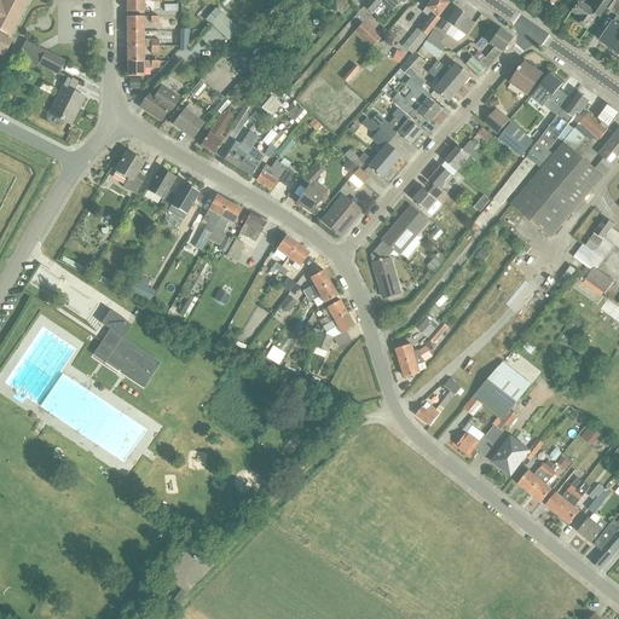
[(10,41),(29,0),(0,0),(0,56),(5,58),(12,42),(10,41)]
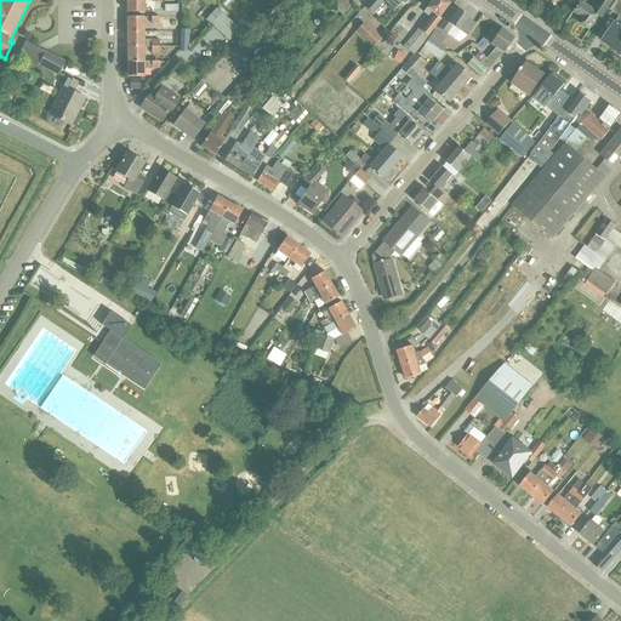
[(159,0),(126,0),(127,12),(144,12),(144,3),(159,1),(159,0)]
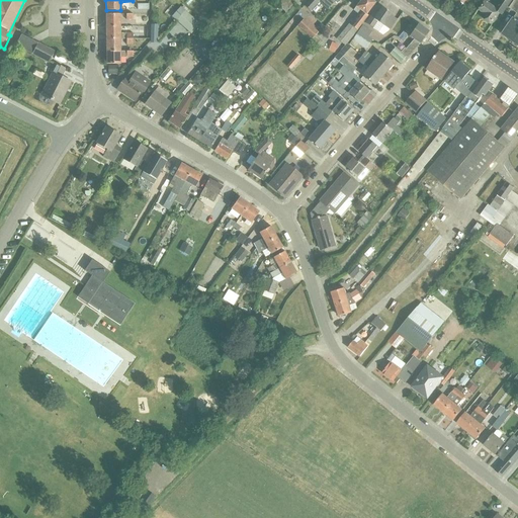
[(280,0),(277,4),(281,8),(285,12),(295,0),(280,0)]
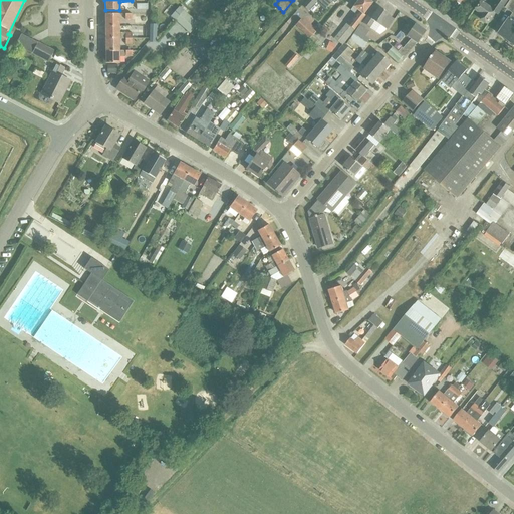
[(306,0),(302,5),(307,9),(308,10),(317,0),(316,0),(306,0)]
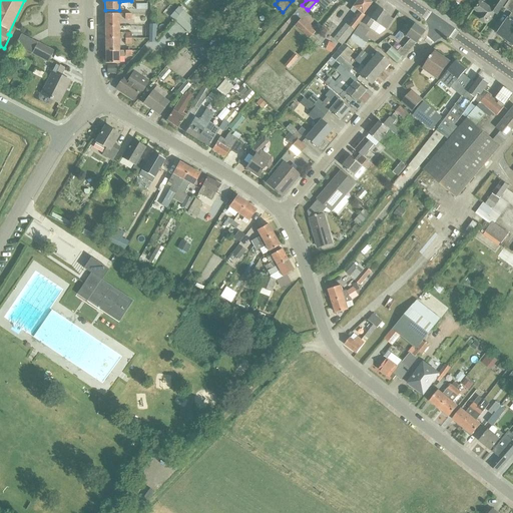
[(351,33),(358,24),(365,15),(363,14),(372,2),(368,0),(357,0),(350,10),(356,14),(348,24),(346,23),(334,38),(342,45),(351,33)]
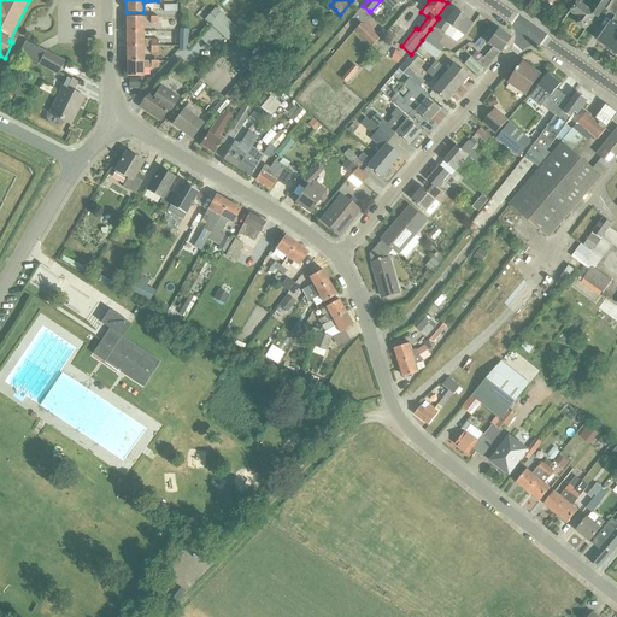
[(598,16),(609,1),(606,0),(598,0),(591,10),(577,0),(570,11),(580,18),(576,23),(585,29),(597,15),(598,16)]
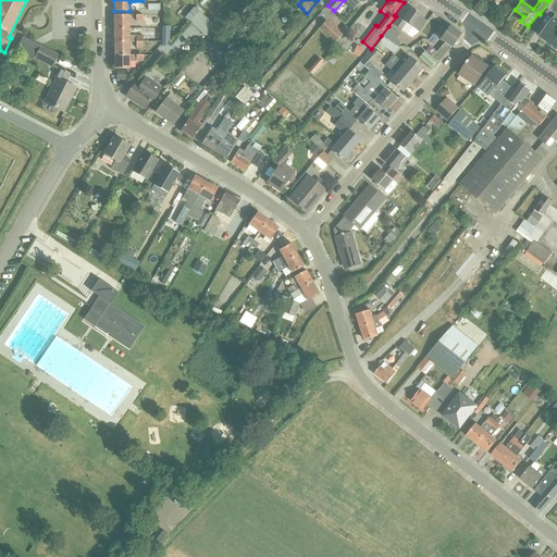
[(556,0),(554,0),(548,9),(556,14),(541,37),(551,44),(552,46),(554,49),(556,50),(556,49),(556,0)]
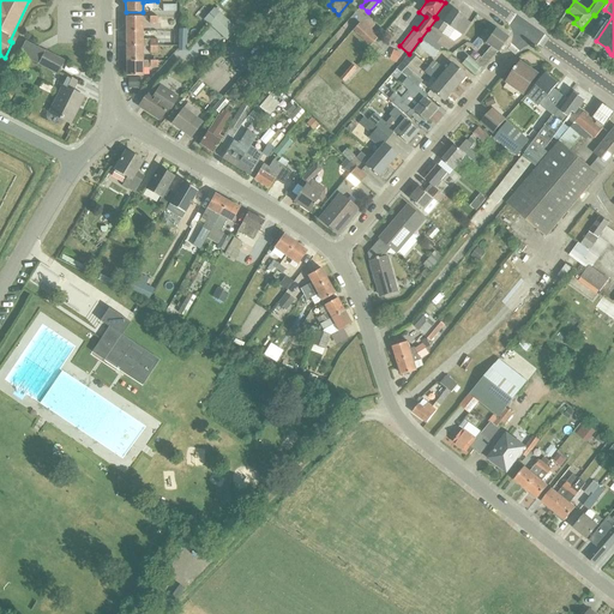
[(214,8),(204,19),(227,41),(238,29),(214,8)]
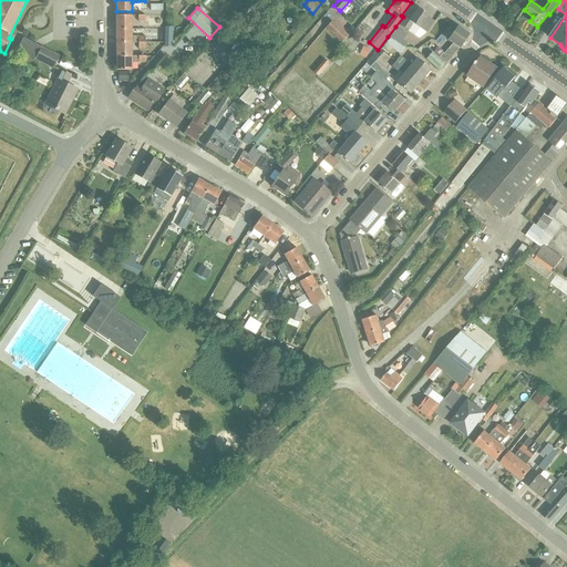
[(400,24),(414,34),(419,28),(426,32),(434,21),(428,17),(429,14),(418,8),(413,14),(409,11),(400,24)]
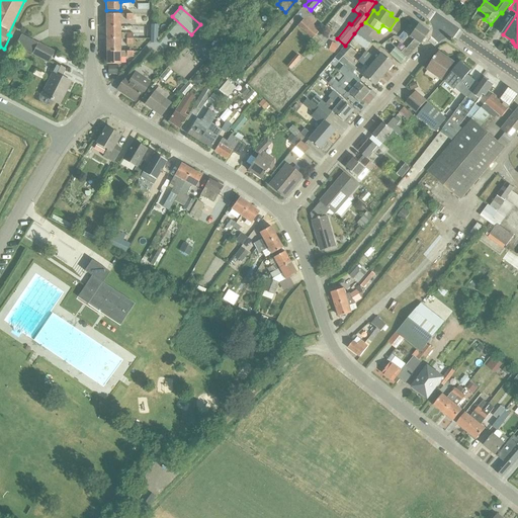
[(106,14),(106,26),(120,26),(120,14),(106,14)]
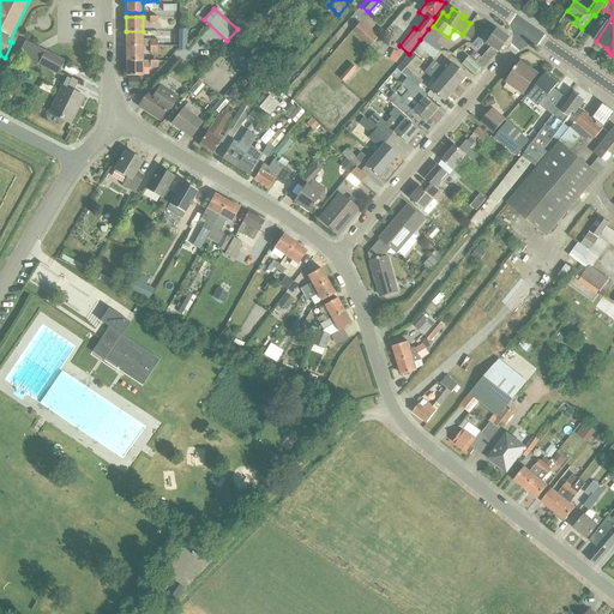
[(353,30),(369,46),(377,38),(359,23),(353,30)]
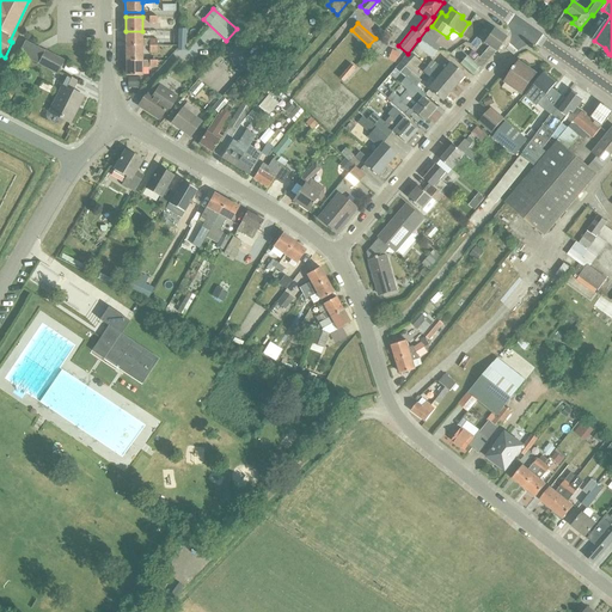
[(477,56),(473,61),(466,56),(460,63),(472,74),(478,67),(481,69),(495,51),(496,51),(506,37),(494,28),(483,42),(489,46),(478,57),(477,56)]
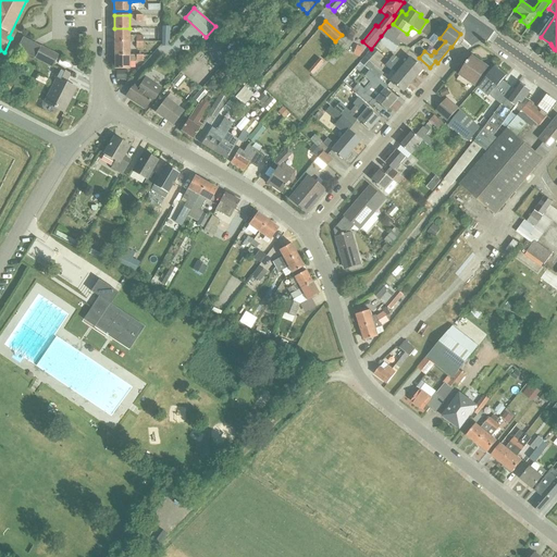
[(399,34),(390,27),(382,37),(396,48),(400,42),(396,39),(399,34)]
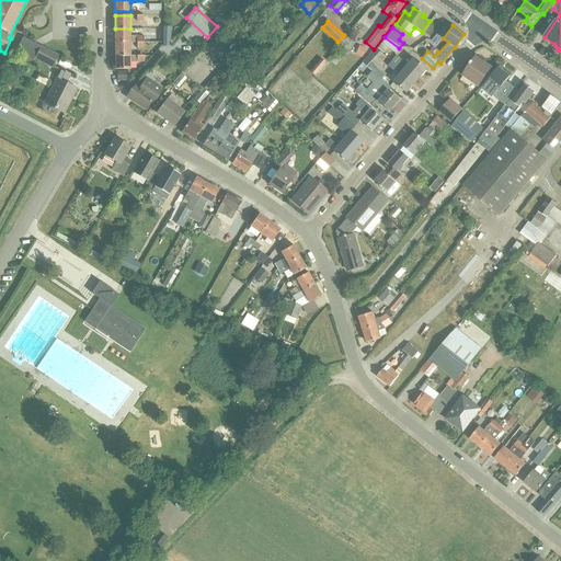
[(115,29),(115,42),(130,42),(137,42),(144,42),(144,36),(130,36),(130,29),(115,29)]
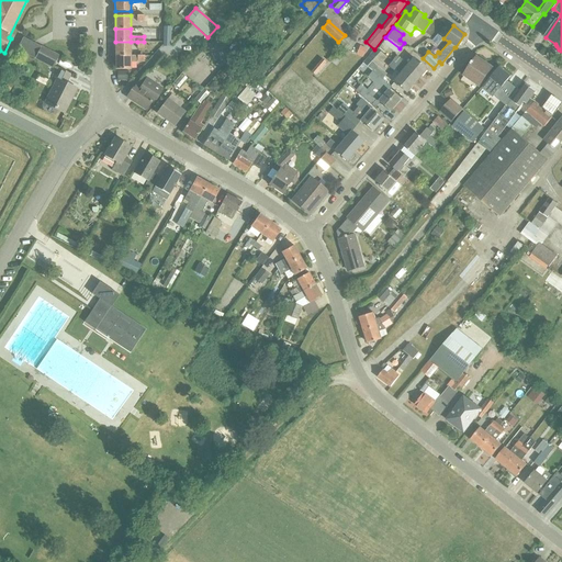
[(23,37),(17,49),(53,68),(58,56),(42,47),(33,43),(23,37)]
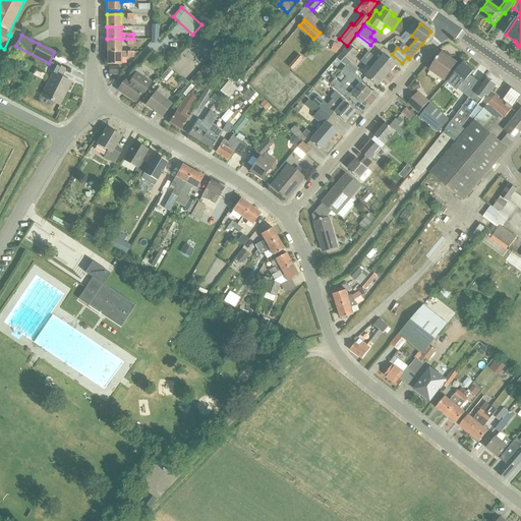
[(368,49),(370,45),(357,35),(350,45),(357,50),(361,44),(368,49)]
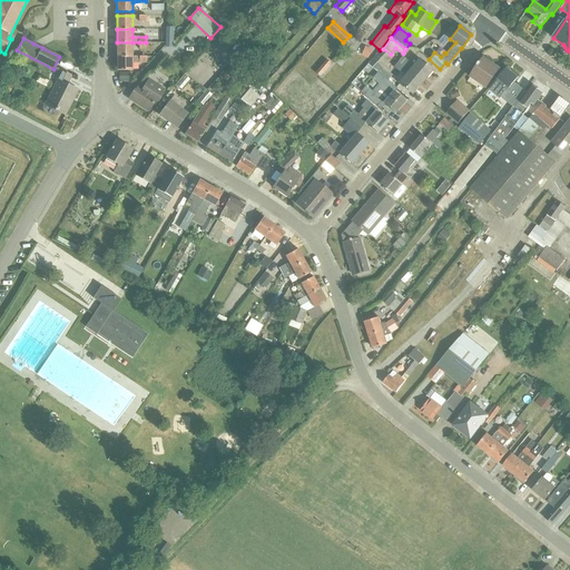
[(117,42),(117,57),(133,57),(133,42),(117,42)]
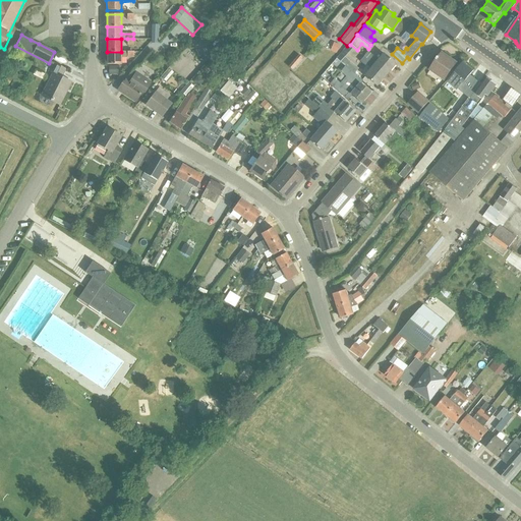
[(339,52),(343,43),(335,40),(331,49),(339,52)]
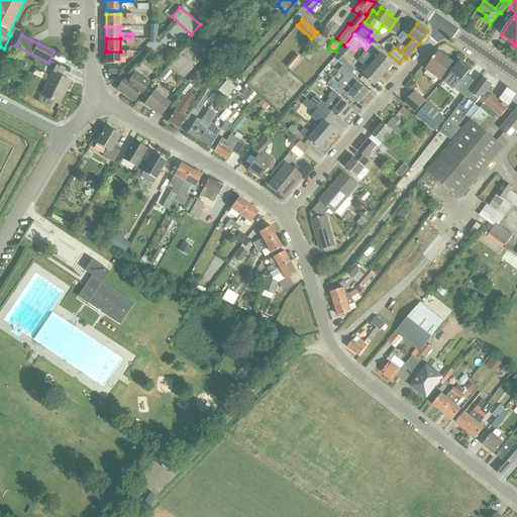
[(232,49),(230,52),(224,46),(221,49),(227,56),(222,60),(232,69),(241,59),(232,49)]
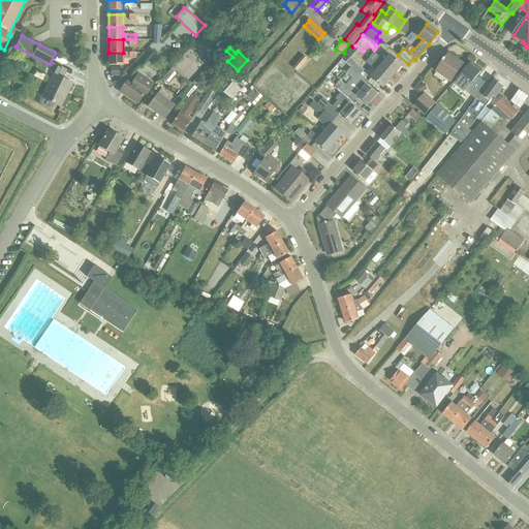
[(342,60),(360,74),(364,69),(350,58),(354,55),(349,51),(342,60)]
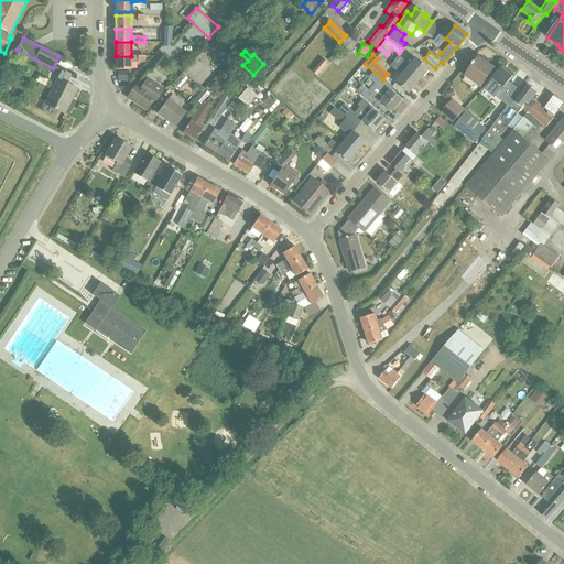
[(312,68),(318,73),(329,61),(324,55),(312,68)]
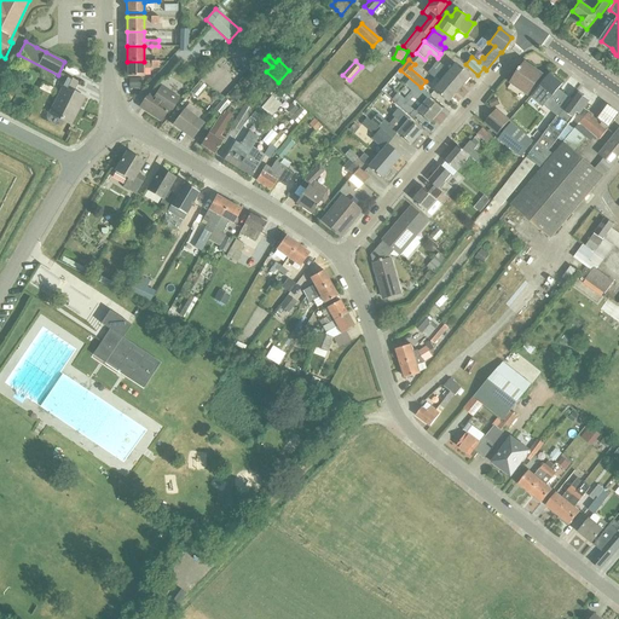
[(144,62),(127,62),(127,76),(144,76),(144,68),(151,68),(151,62),(144,62)]
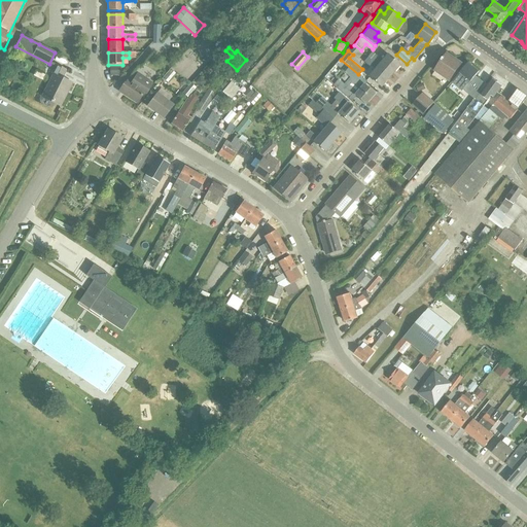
[(387,54),(382,60),(375,54),(371,59),(373,60),(390,75),(399,64),(387,54)]
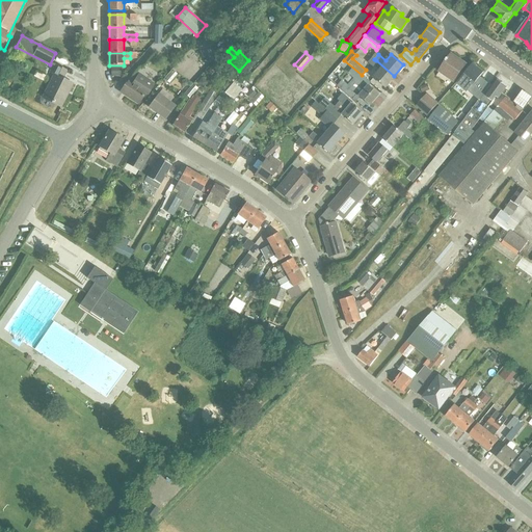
[(440,72),(456,83),(457,82),(464,74),(461,72),(466,64),(451,54),(440,72)]
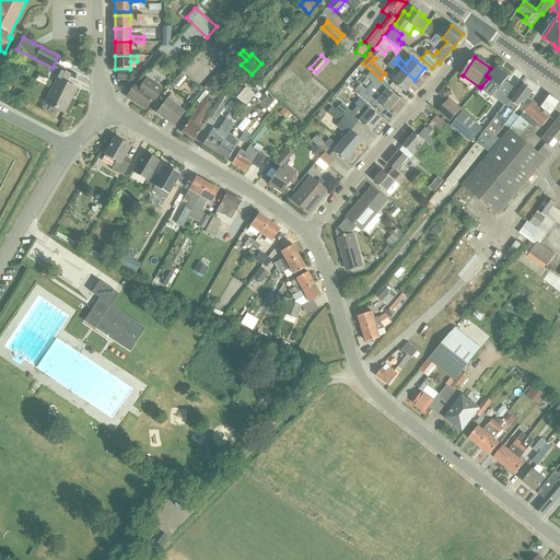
[(396,63),(394,62),(392,60),(387,66),(392,69),(388,72),(391,78),(393,80),(392,81),(404,92),(415,80),(396,63)]
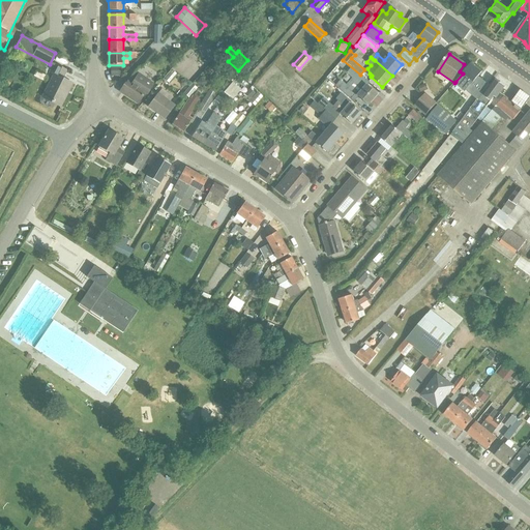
[(463,74),(455,82),(457,82),(465,90),(466,90),(476,98),(477,98),(488,86),(488,85),(478,77),(481,72),(471,63),(463,74)]
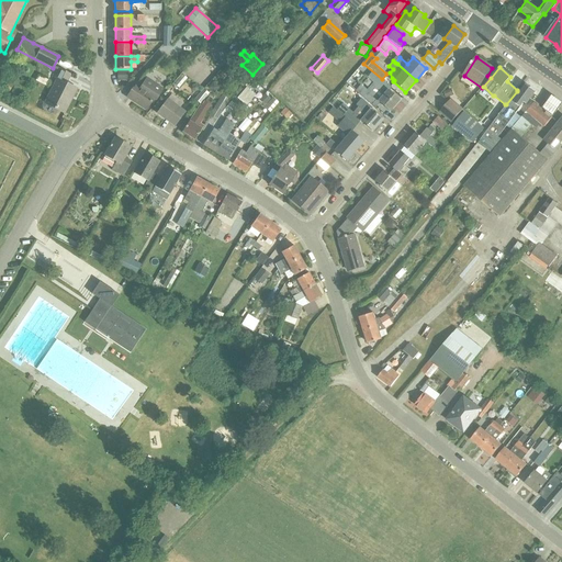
[(45,103),(64,113),(77,89),(66,83),(70,75),(57,68),(53,77),(57,80),(45,103)]
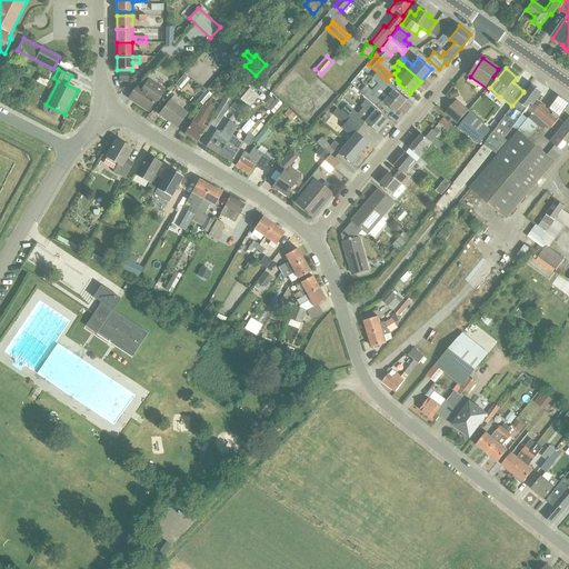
[(149,80),(143,89),(138,87),(136,91),(135,90),(129,98),(149,111),(153,105),(157,106),(166,91),(149,80)]
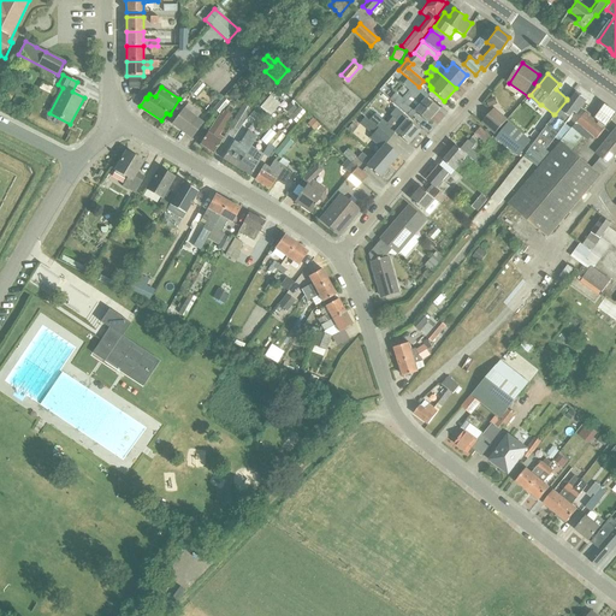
[(428,94),(419,87),(404,102),(412,110),(427,122),(438,108),(425,98),(428,94)]
